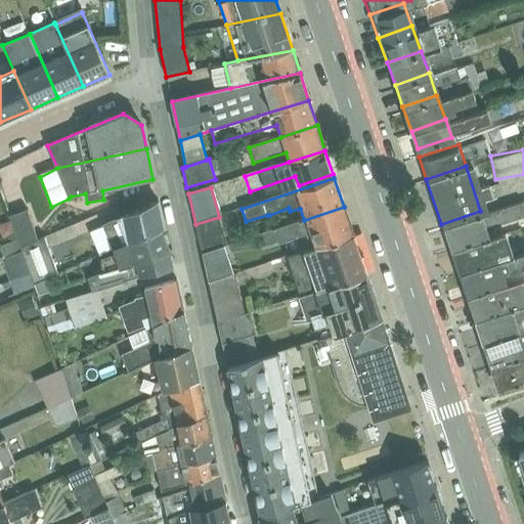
[(114,250),(164,228),(159,203),(102,224),(114,250)]
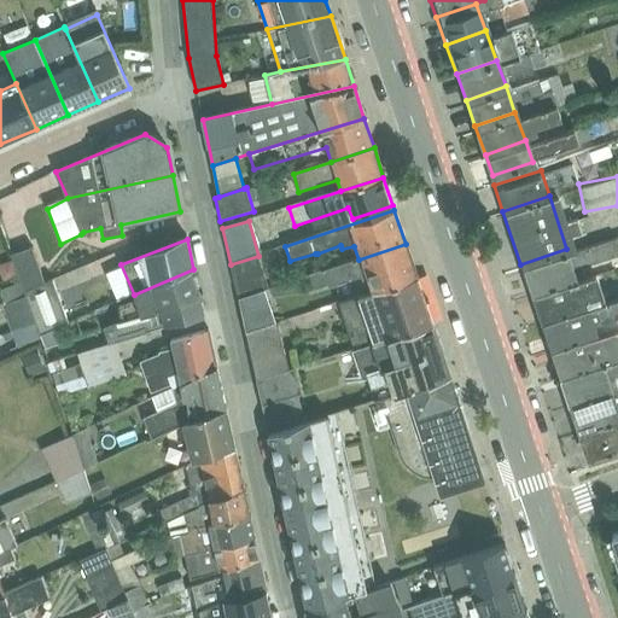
[(367,295),(417,278),(406,244),(359,260),(310,275),(314,290),(327,286),(328,289),(361,278),(367,295)]
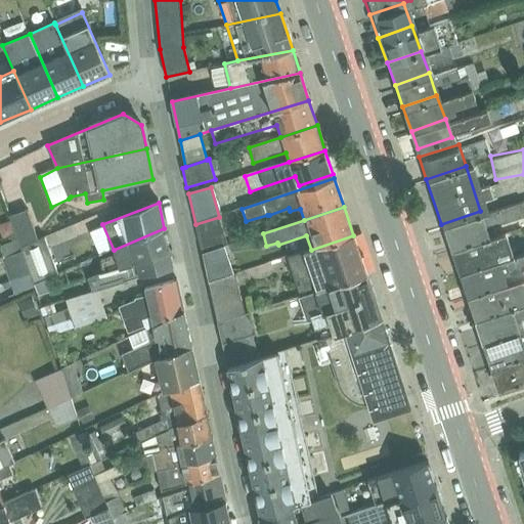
[(17,241),(19,249),(39,242),(28,210),(10,216),(17,241)]
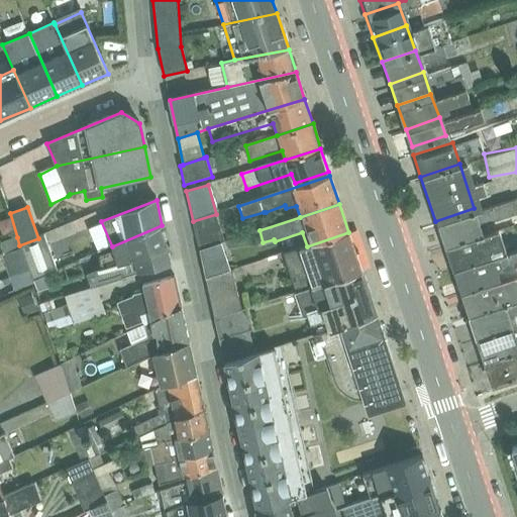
[(442,244),(482,232),(474,208),(435,221),(442,244)]
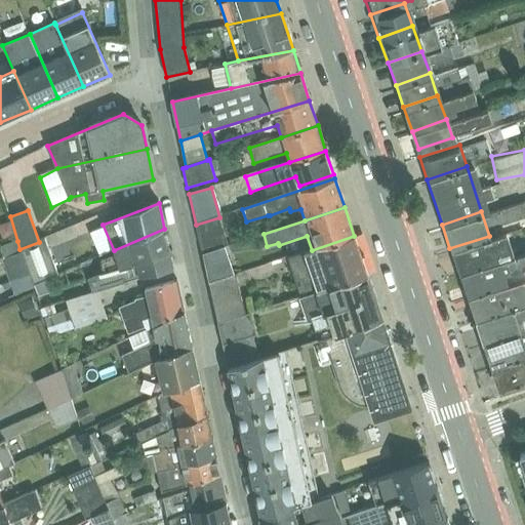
[(196,225),(200,240),(224,233),(219,217),(196,225)]
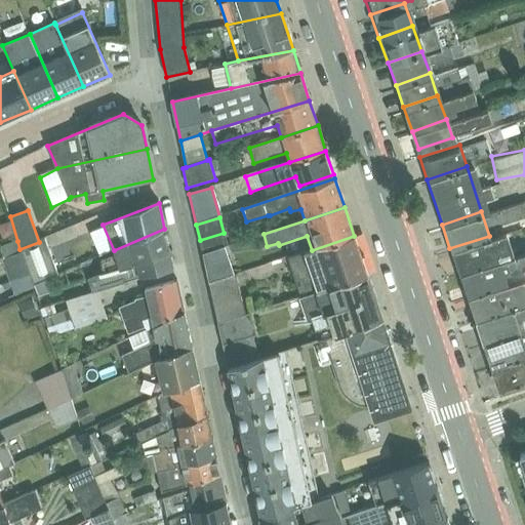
[(101,260),(104,273),(170,251),(164,229),(114,250),(115,256),(101,260)]
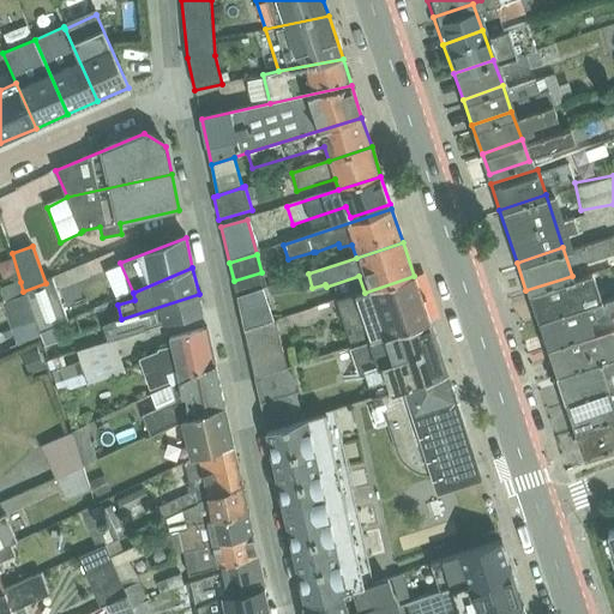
[(234,281),(238,298),(264,289),(266,288),(262,272),(234,281)]
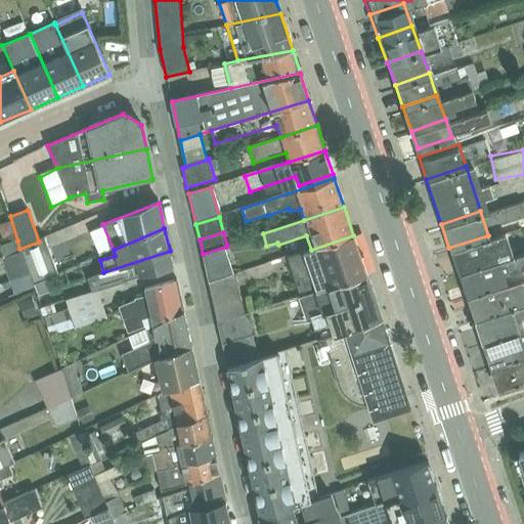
[(288,258),(301,297),(367,276),(353,235),(311,250),(288,258)]
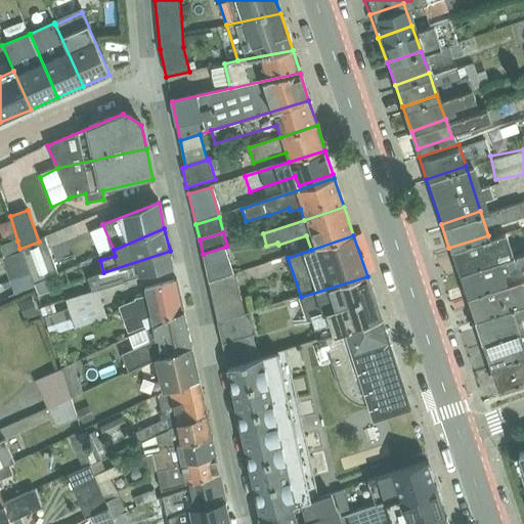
[(448,248),(456,272),(496,260),(488,235),(448,248)]
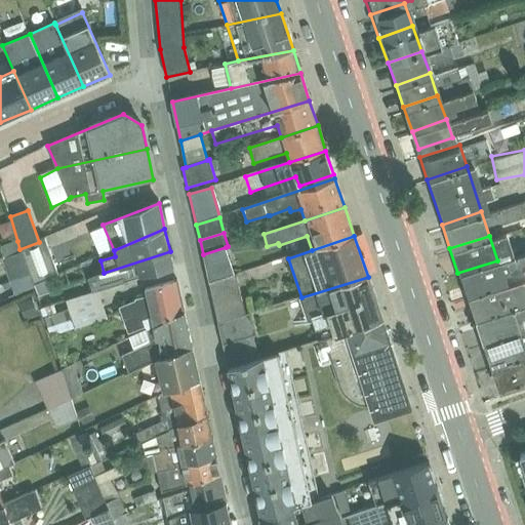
[(39,242),(19,249),(30,276),(34,286),(45,281),(59,275),(45,239),(39,242)]
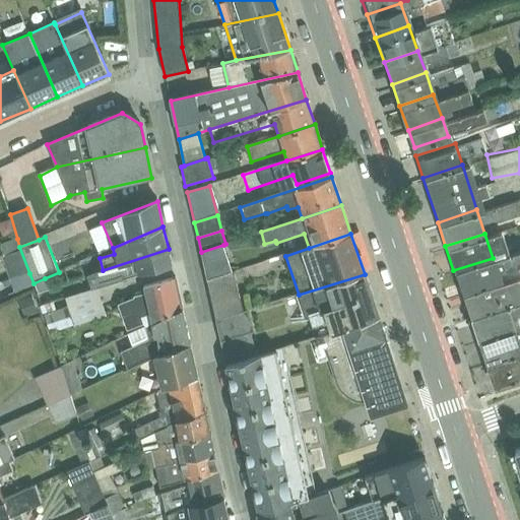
[(10,280),(29,273),(19,247),(17,239),(0,245),(0,247),(3,257),(2,257),(10,280)]
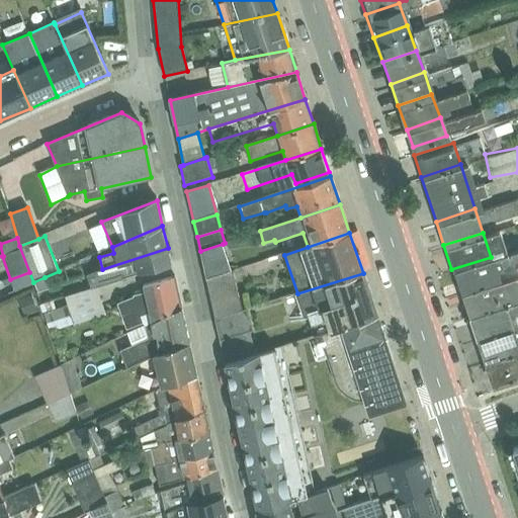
[(200,251),(206,280),(233,271),(223,244),(200,251)]
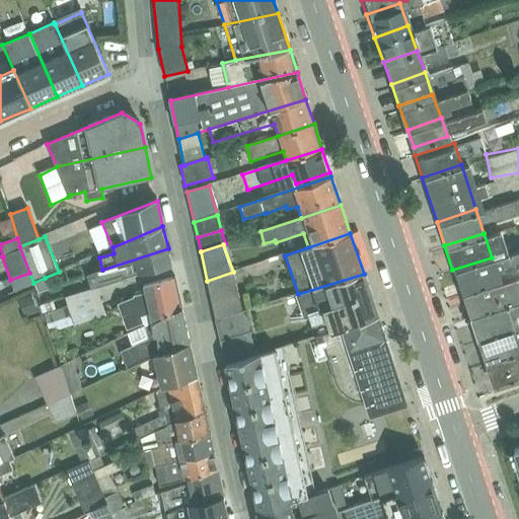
[(98,288),(172,266),(168,248),(102,270),(87,276),(90,290),(97,289),(98,288)]
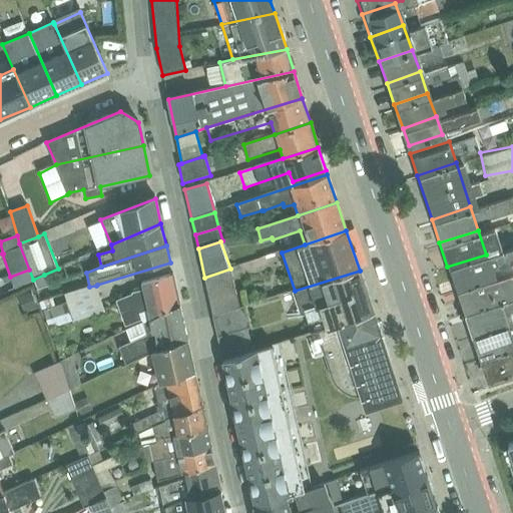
[(454,289),(493,277),(486,254),(447,267),(454,289)]
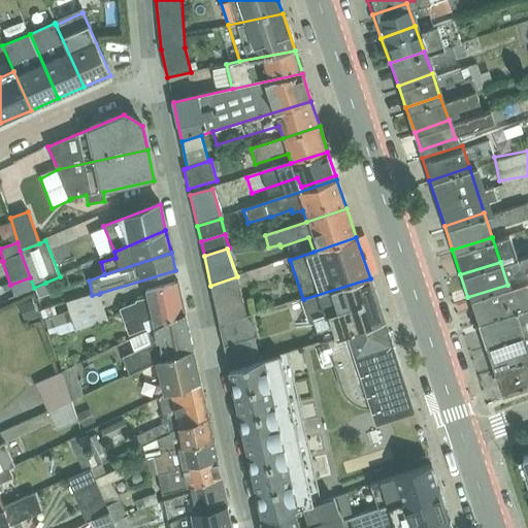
[(210,286),(220,325),(248,317),(237,276),(210,286)]
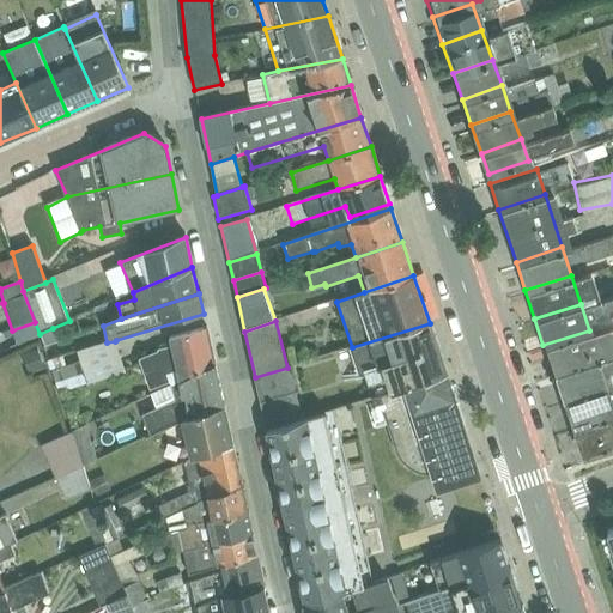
[(40,334),(35,322),(12,331),(4,334),(5,339),(13,335),(18,346),(41,335),(40,334)]
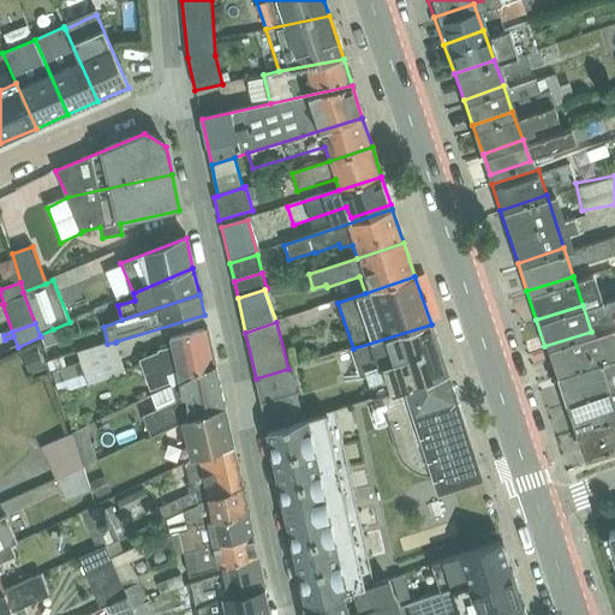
[(360,374),(440,350),(431,324),(353,348),(351,350),(360,374)]
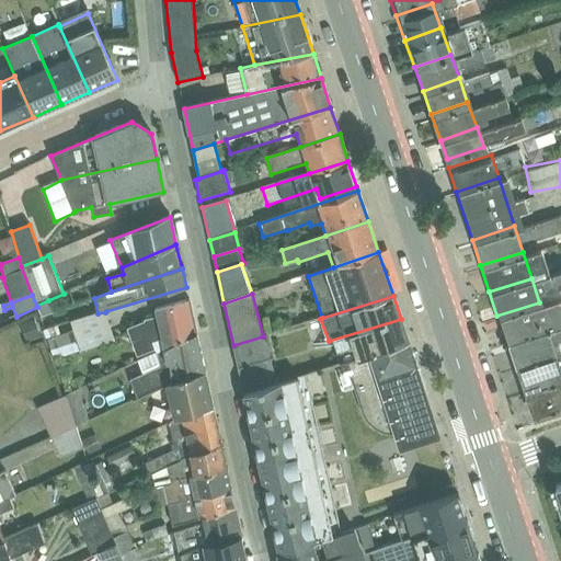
[(36,306),(37,307),(41,317),(53,312),(48,300),(36,306)]
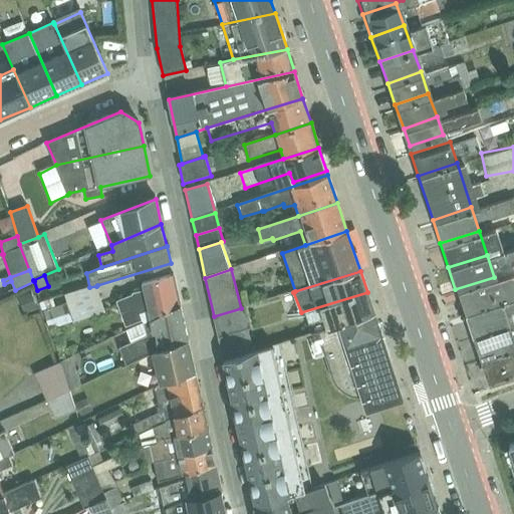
[(142,320),(143,323),(181,306),(173,275),(143,283),(144,290),(133,293),(133,295),(116,301),(125,326),(142,320)]
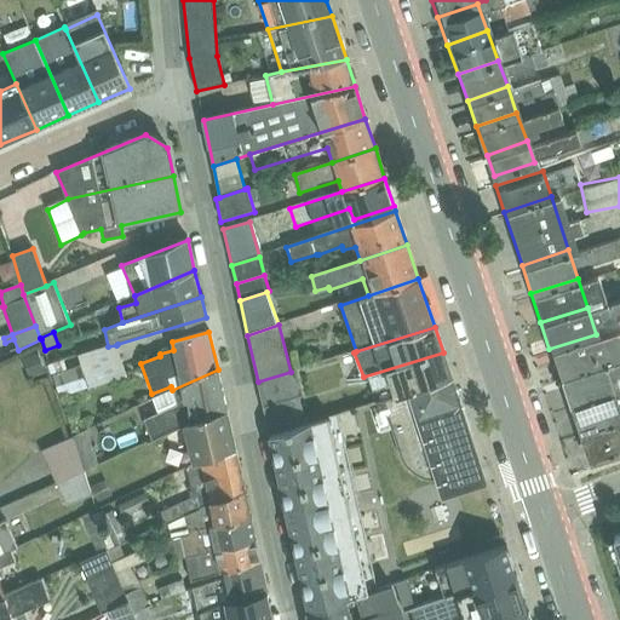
[(549,349),(558,378),(604,362),(596,334),(549,349)]
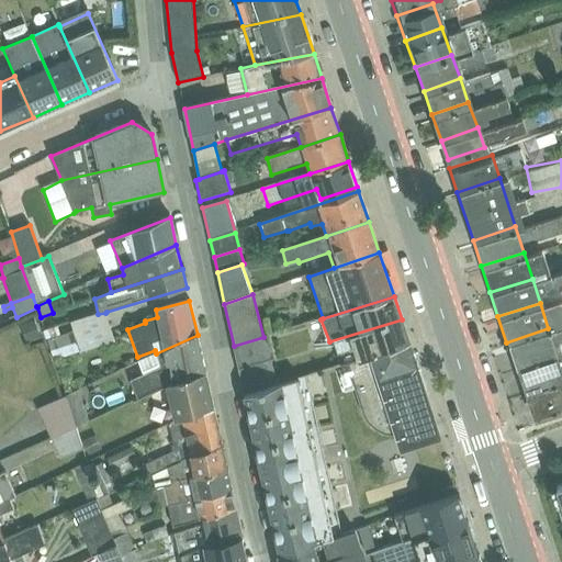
[(115,341),(105,313),(98,314),(70,323),(74,332),(46,340),(54,361),(115,341)]
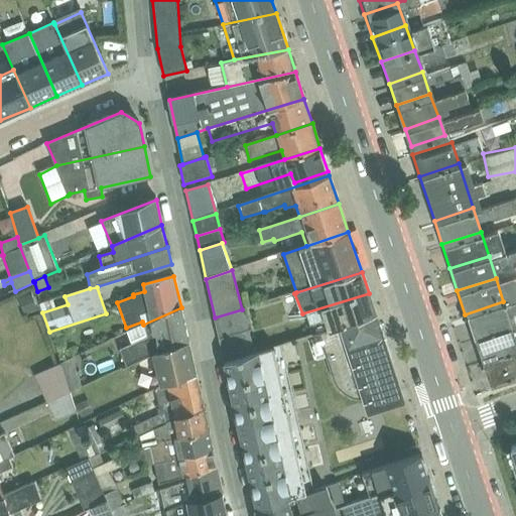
[(313,335),(317,334),(377,315),(369,293),(302,313),(303,317),(307,316),(313,335)]
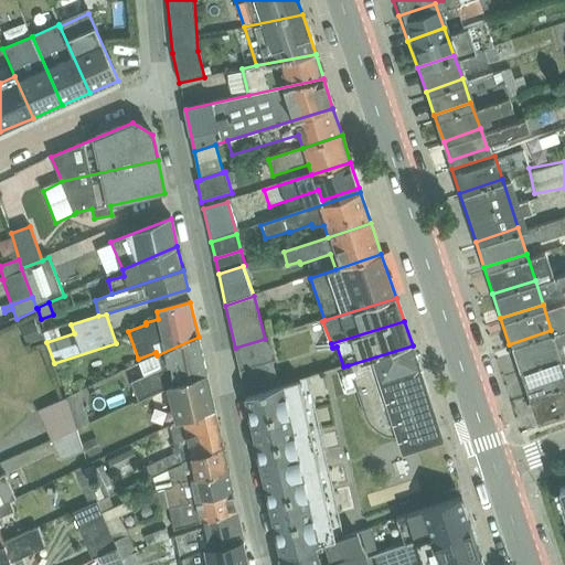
[(34,322),(21,327),(28,348),(42,342),(34,322)]
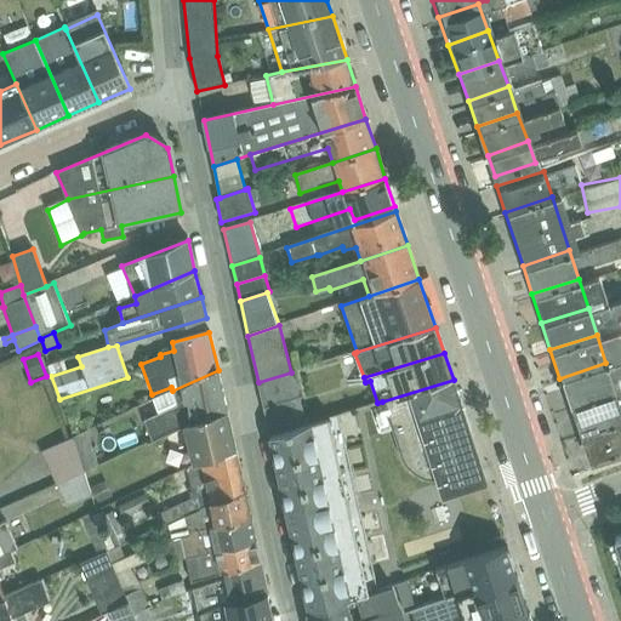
[(568,405),(615,391),(605,363),(559,379),(568,405)]
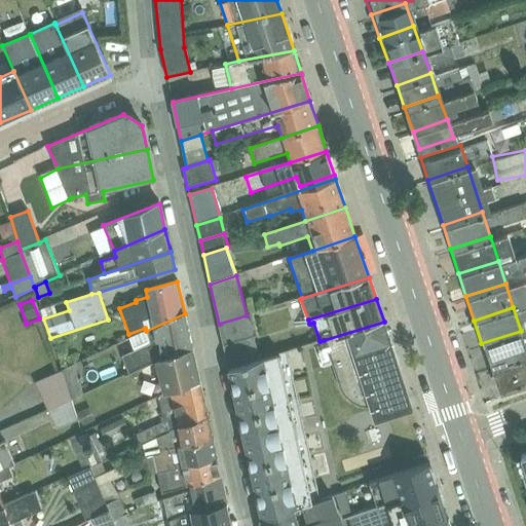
[(156,363),(192,348),(185,313),(146,331),(129,338),(135,351),(122,357),(130,374),(156,363)]
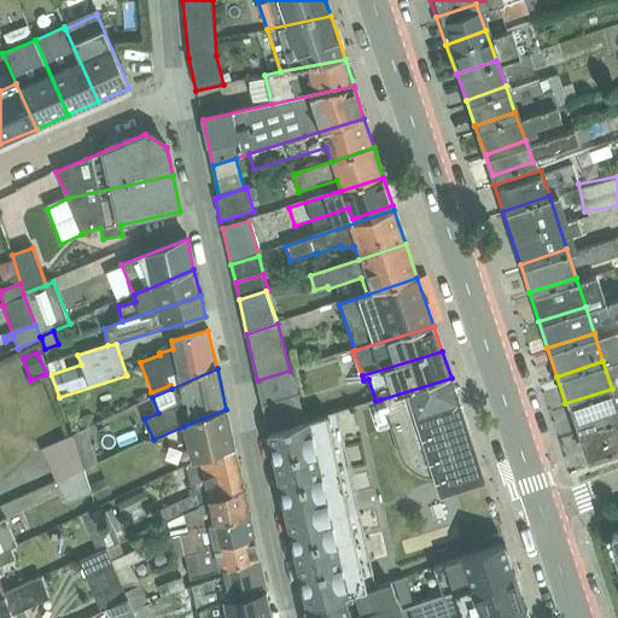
[(257,380),(262,407),(298,396),(302,394),(295,369),(290,371),(257,380)]
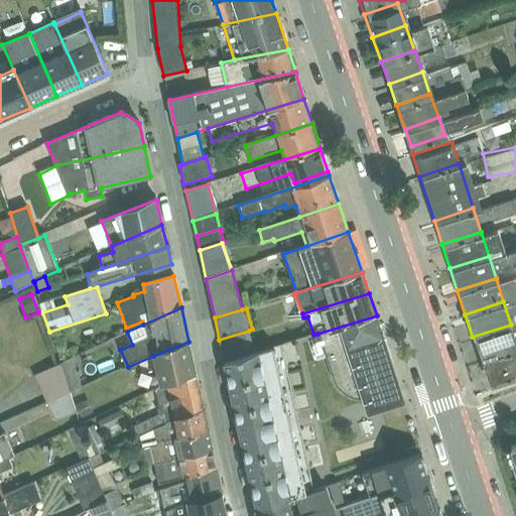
[(375,397),(382,391),(387,385),(390,379),(391,372),(391,365),(390,359),(378,317),(377,315),(317,334),(334,385),(338,391),(345,396),(352,399),(359,401),(362,400),(364,405),(376,401),(375,397)]
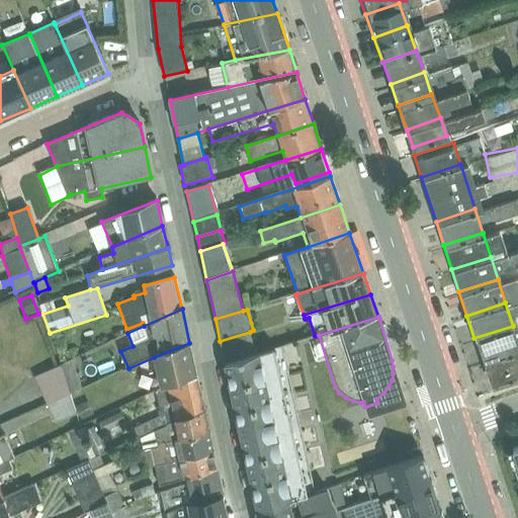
[(473,338),(481,362),(517,349),(517,341),(513,326),(473,338)]
